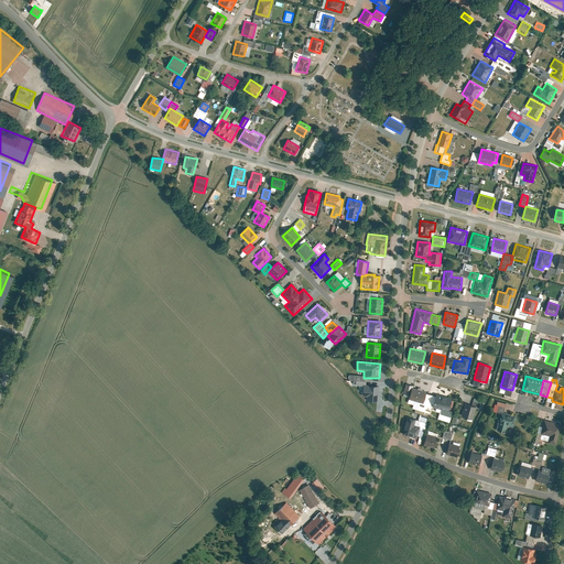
[(379,386),(364,384),(362,401),(378,402),(379,386)]
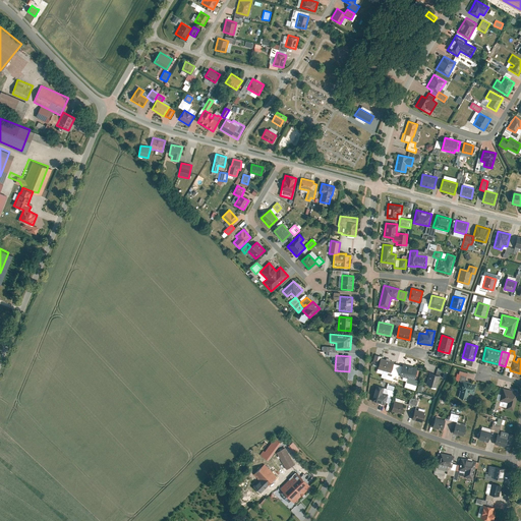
[(378,368),(387,371),(384,379),(396,382),(401,366),(393,364),(393,362),(381,358),(382,357),(374,355),(372,362),(379,364),(378,368)]
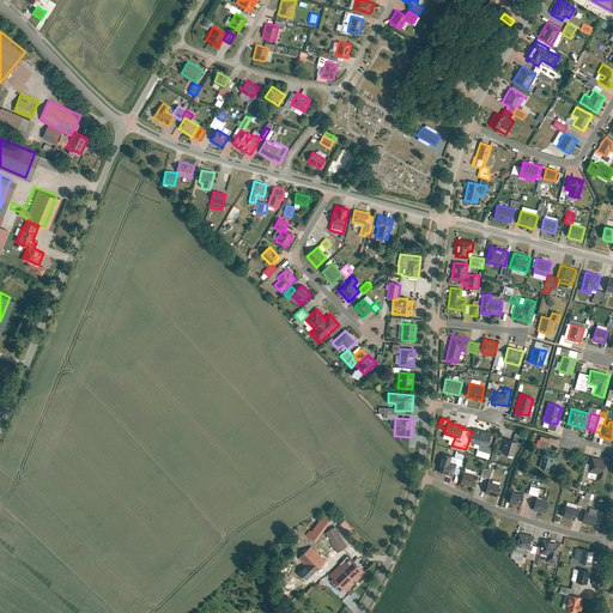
[(486,448),(490,434),(474,429),(469,443),(486,448)]
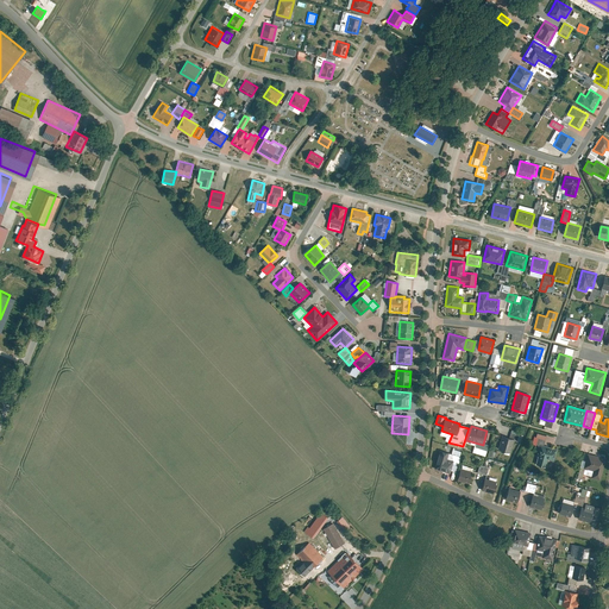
[(498,450),(510,453),(514,440),(502,437),(498,450)]
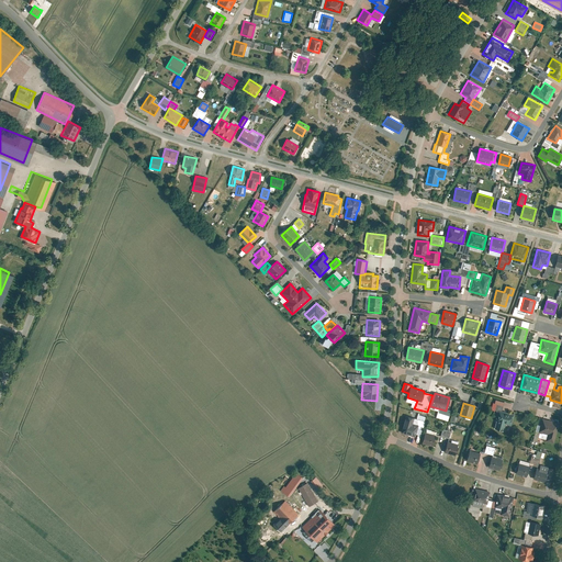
[(439,409),(437,418),(448,422),(450,411),(446,409),(446,411),(439,409)]
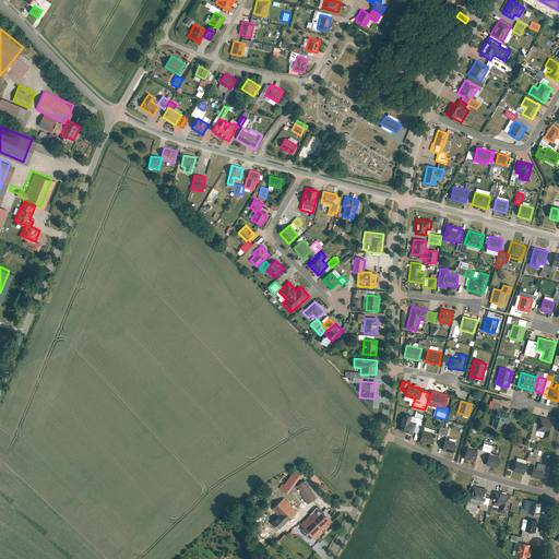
[(508,424),(511,413),(496,409),(491,427),(500,429),(502,423),(508,424)]
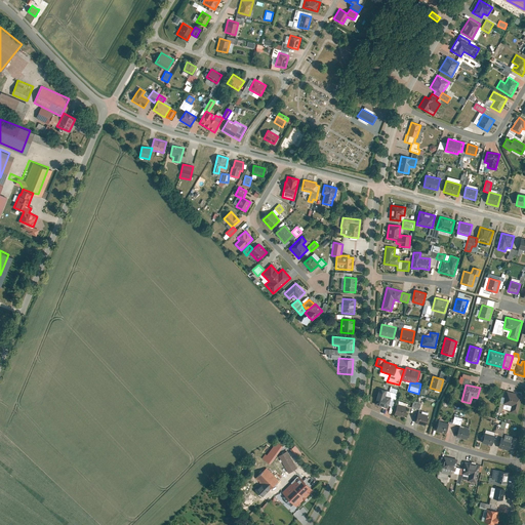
[(388,408),(390,399),(395,400),(397,394),(378,389),(374,404),(388,408)]
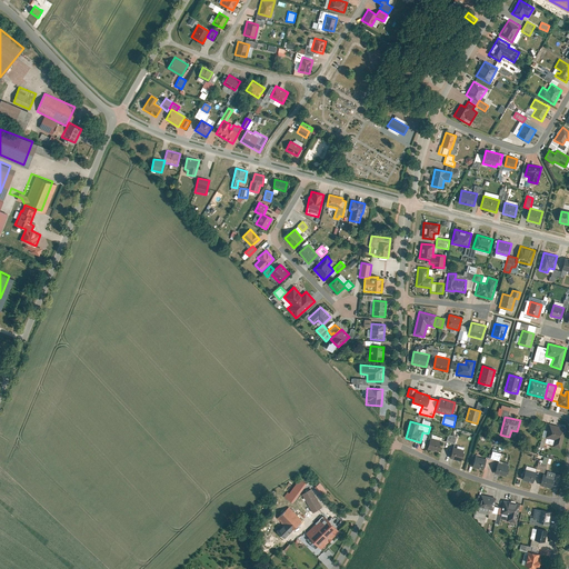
[(560,449),(566,429),(549,425),(546,438),(555,440),(552,447),(560,449)]
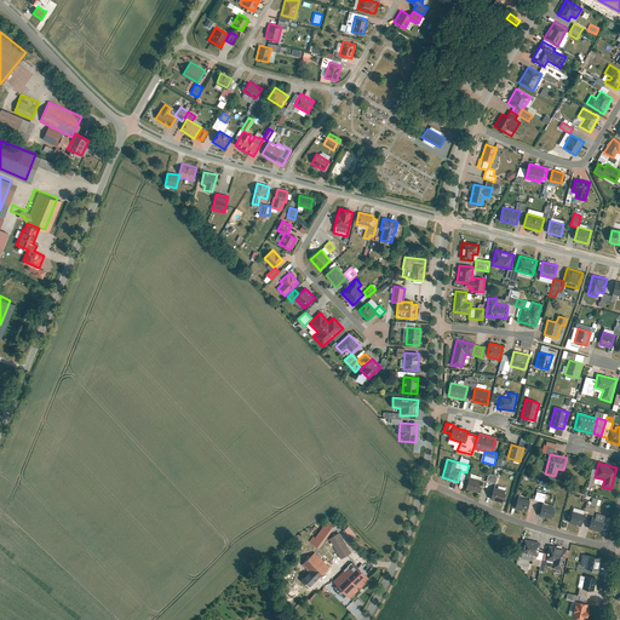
[(486,481),(494,483),(497,475),(488,472),(486,481)]
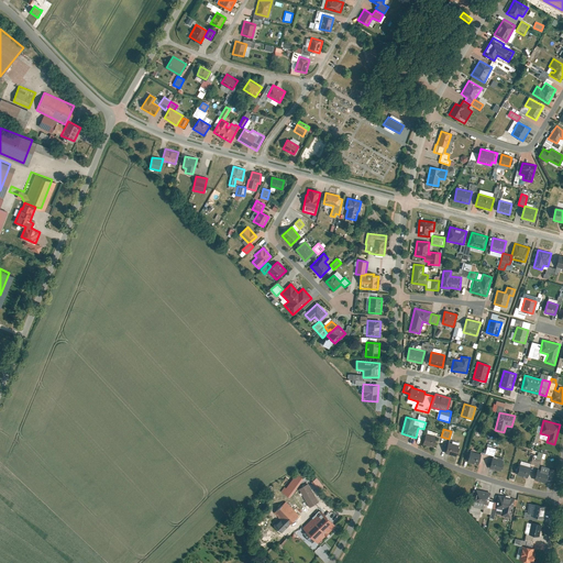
[(426,433),(422,444),(433,448),(437,437),(426,433)]
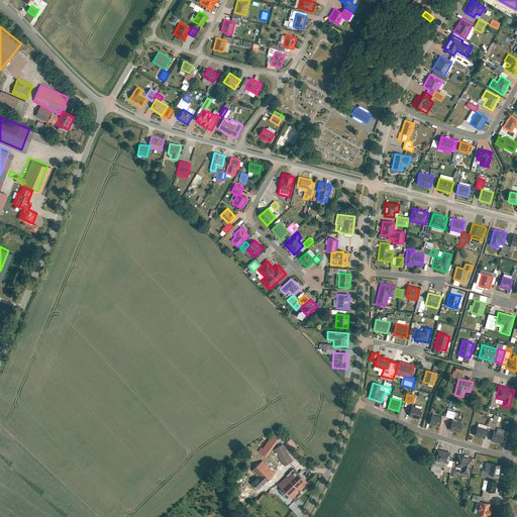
[(412,407),(409,416),(418,419),(421,409),(412,407)]
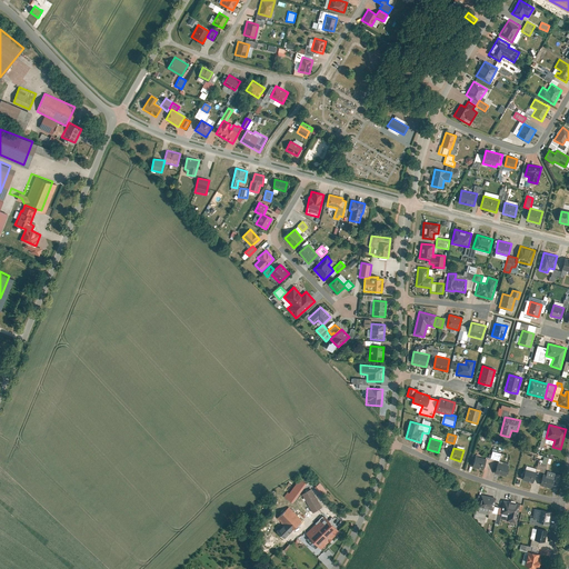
[(491,451),(490,459),(499,460),(500,452),(491,451)]
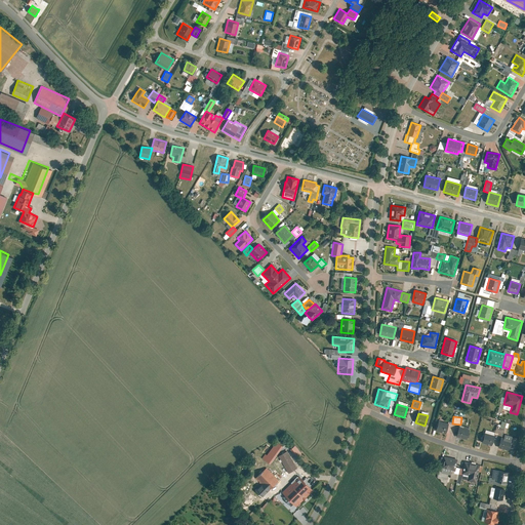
[(439,420),(436,431),(445,434),(448,423),(439,420)]
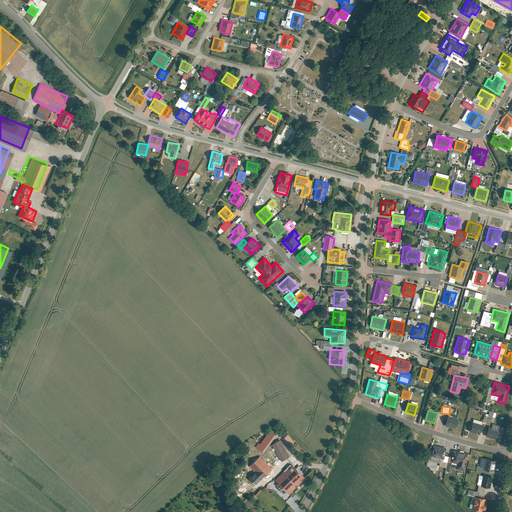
[(482,422),(489,425),(493,412),(489,410),(488,414),(485,413),(482,422)]
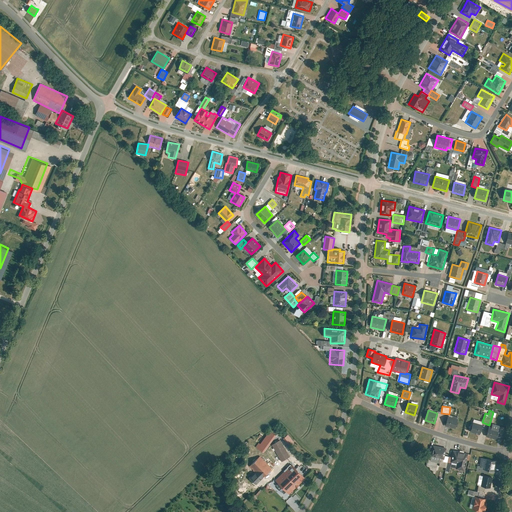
[(445,426),(454,429),(458,418),(448,415),(445,426)]
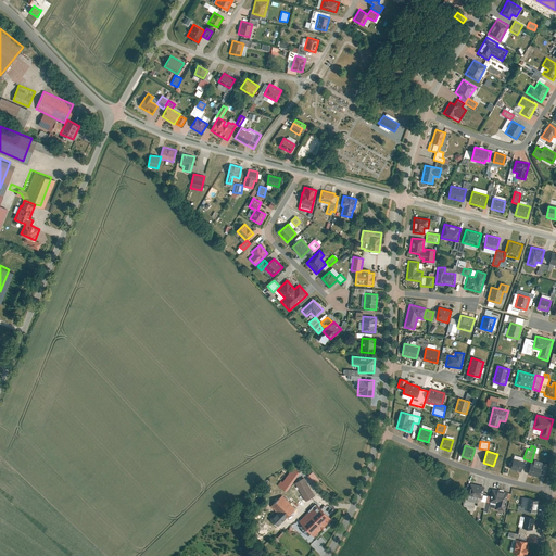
[(513,458),(510,469),(520,472),(523,462),(513,458)]
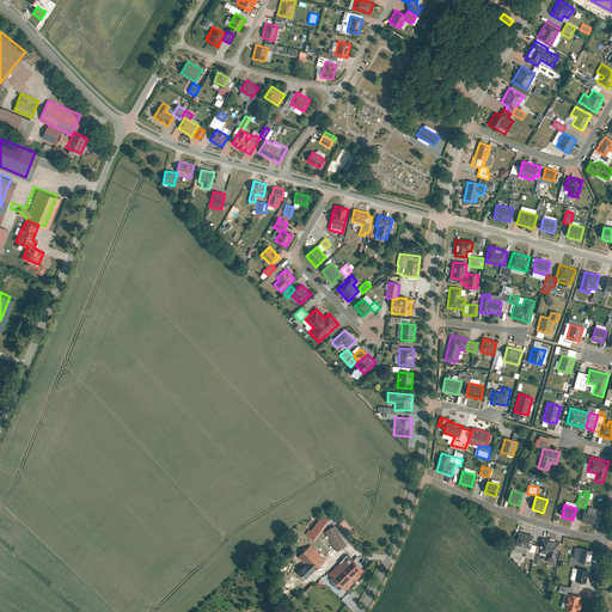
[(581,522),(592,526),(595,513),(585,509),(581,522)]
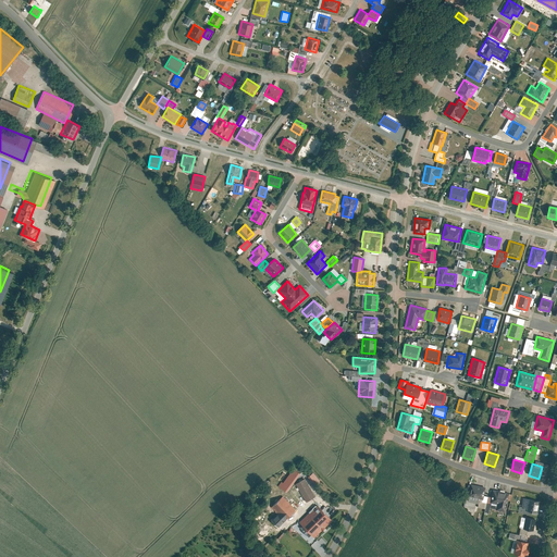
[(279,486),(284,491),(298,472),(293,468),(279,486)]
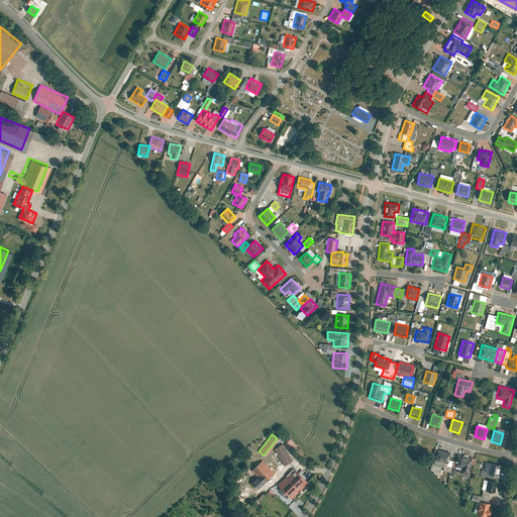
[(292,448),(296,444),(289,438),(286,441),(292,448)]
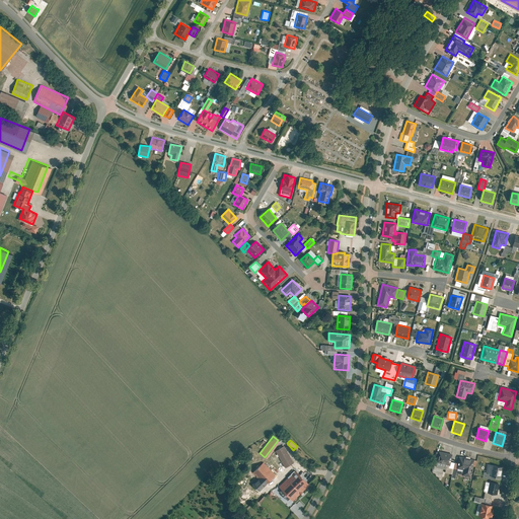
[(293,462),(284,446),(275,451),(285,467),(293,462)]
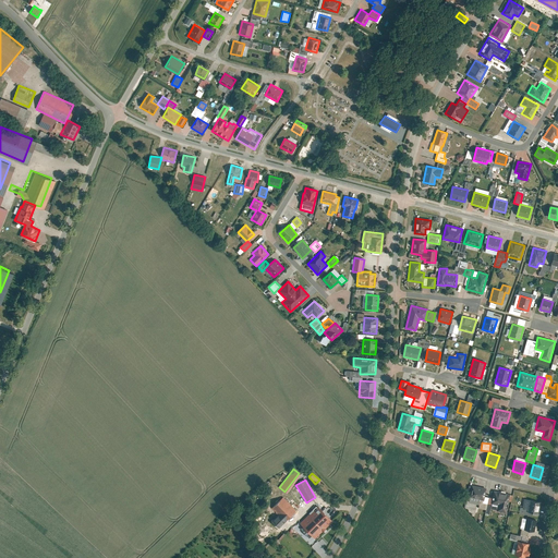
[(469,498),(484,500),(486,488),(471,486),(469,498)]
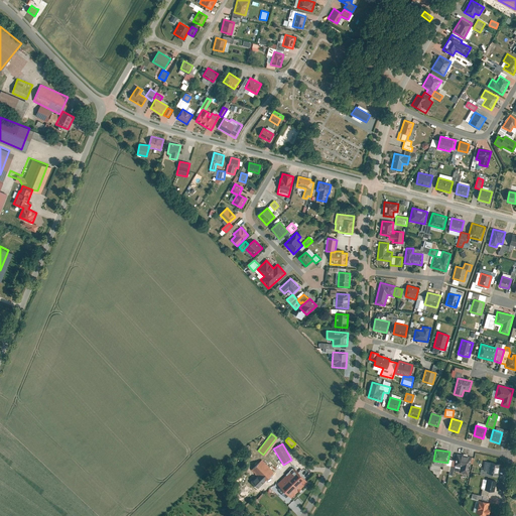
[(468,475),(471,458),(457,455),(455,466),(461,467),(460,473),(468,475)]
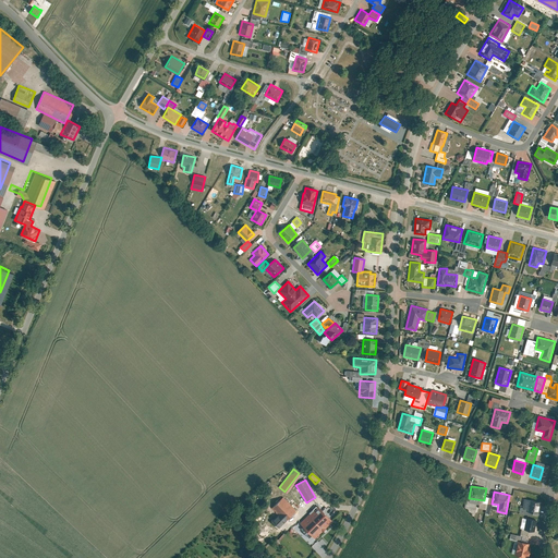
[(295,509),(282,497),(273,508),(276,510),(286,520),(295,509)]
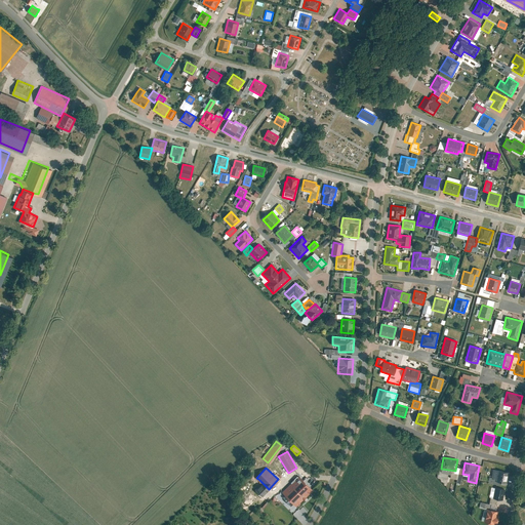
[(509,473),(493,470),(491,478),(489,478),(488,483),(499,486),(499,482),(507,484),(509,473)]
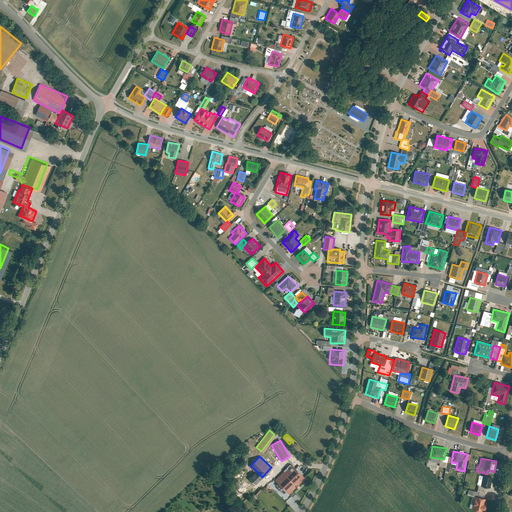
[(277,481),(288,493),(304,478),(293,466),(277,481)]
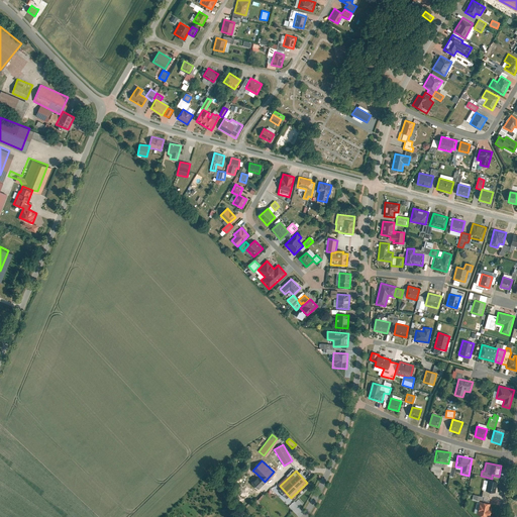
[(265,482),(255,473),(239,490),(248,499),(265,482)]
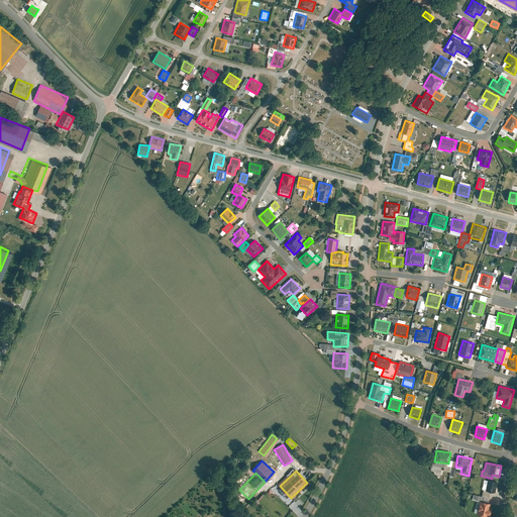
[(495,493),(497,482),(487,480),(485,492),(495,493)]
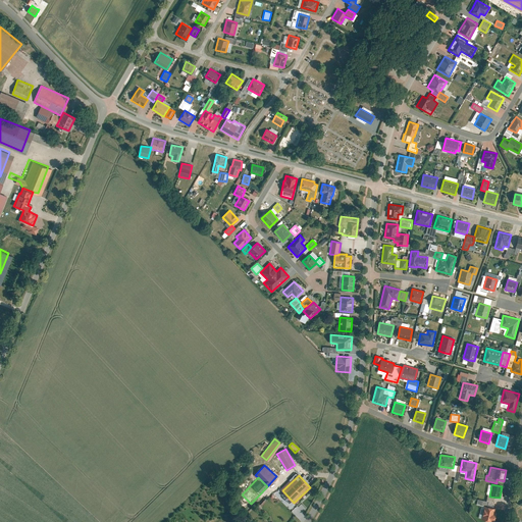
[(481,520),(489,521),(493,521),(496,515),(494,515),(496,509),(484,507),(481,520)]
